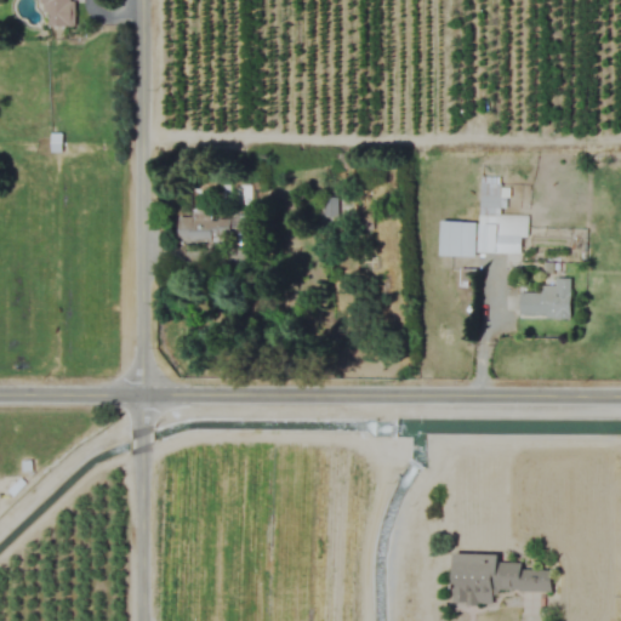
[(41,0),(43,27),(73,27),(73,0),(41,0)]
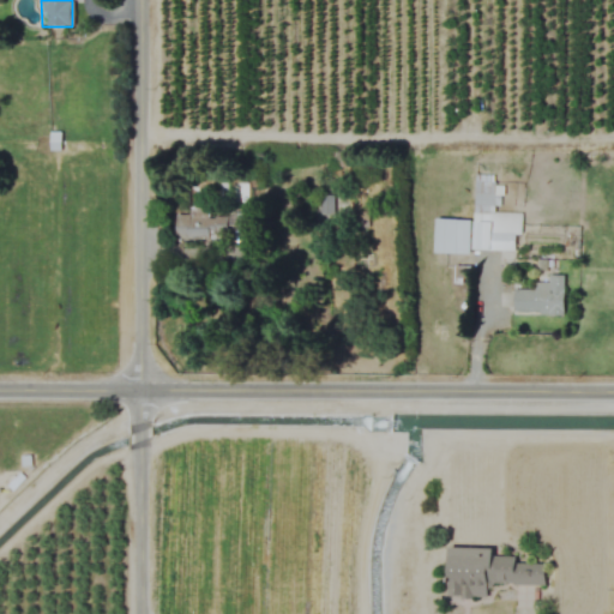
[(343,167),(342,152),(330,154),(331,167),(343,167)]
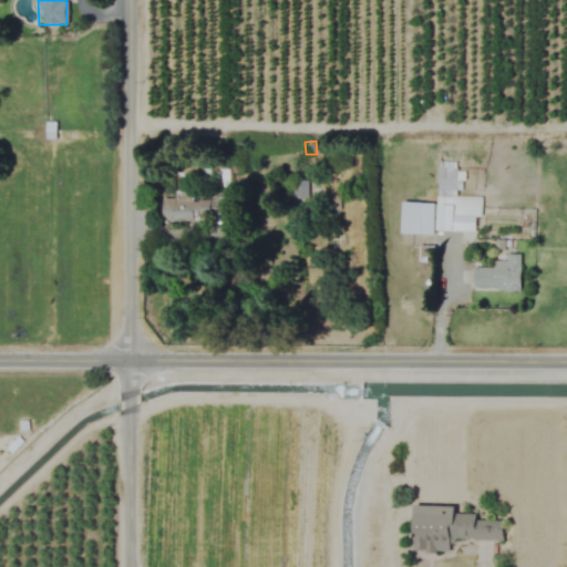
[(482,197),(456,196),(457,167),(437,167),(437,204),(402,203),(401,233),(475,234),(476,217),(481,217),(482,197)]
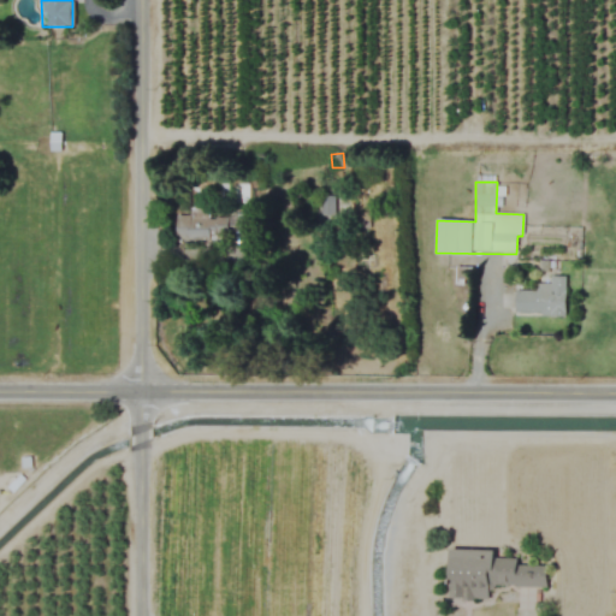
[(333,218),(333,196),(317,196),(317,218),(333,218)]
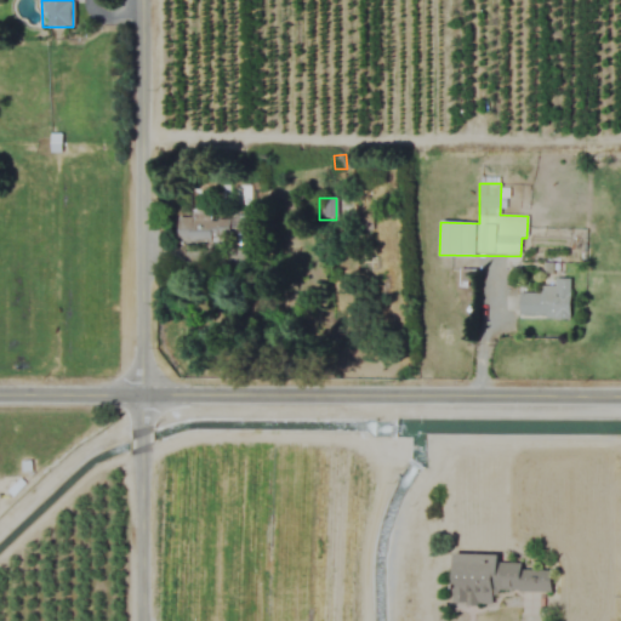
[(177,217),(177,243),(229,243),(229,218),(210,218),(210,211),(191,211),(191,217),(177,217)]
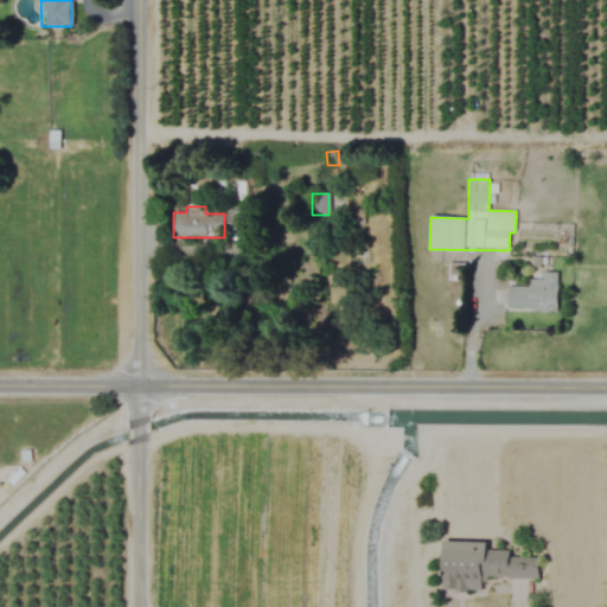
[(363,210),(352,211),(352,225),(363,225),(363,210)]
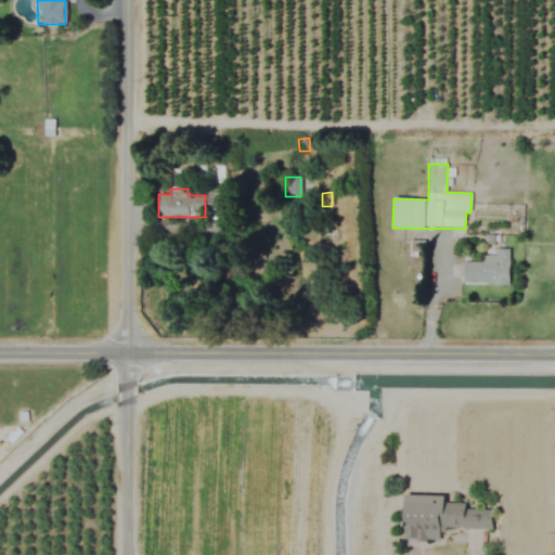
[(482,262),(464,262),(464,284),(508,285),(510,249),(495,249),(495,256),(483,256),(482,262)]
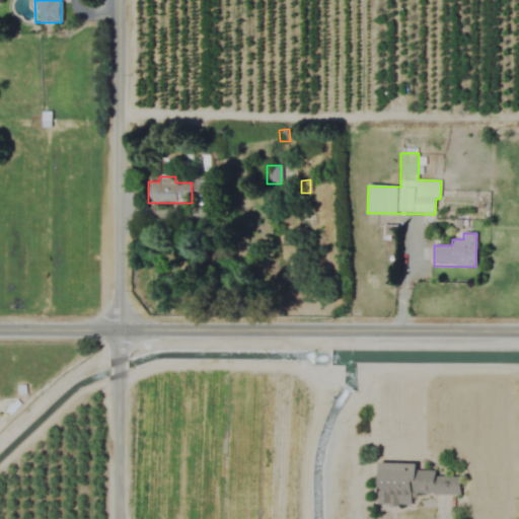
[(417,462),(379,462),(378,505),(413,505),(413,494),(461,494),(462,476),(436,475),(436,470),(417,470),(417,462)]
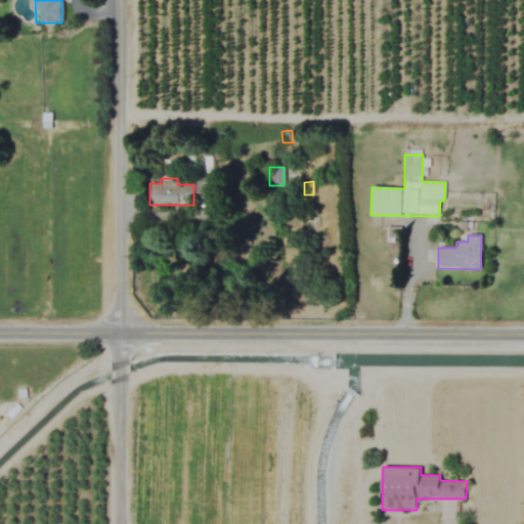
All buildings are outlined.
